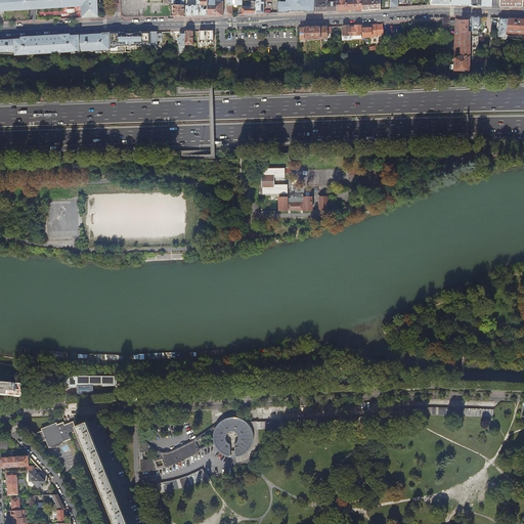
[(0,0),(0,10),(30,9),(73,7),(81,7),(82,17),(97,16),(95,0),(0,0)]
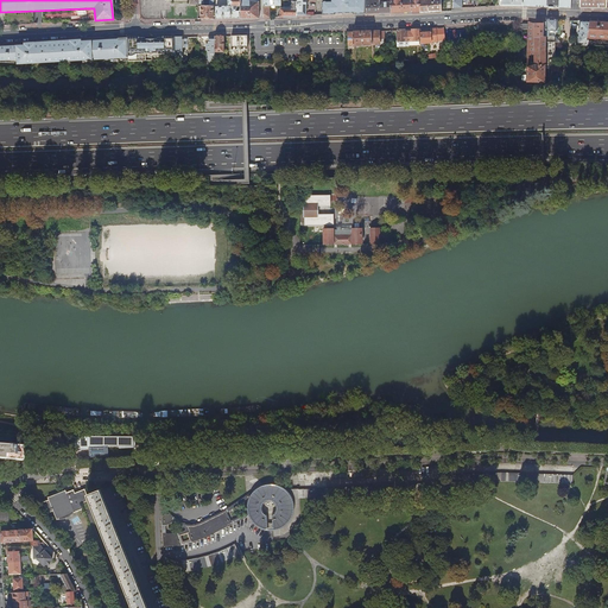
[(214,19),(214,5),(214,0),(209,0),(210,6),(202,6),(202,19),(206,19),(214,19)]
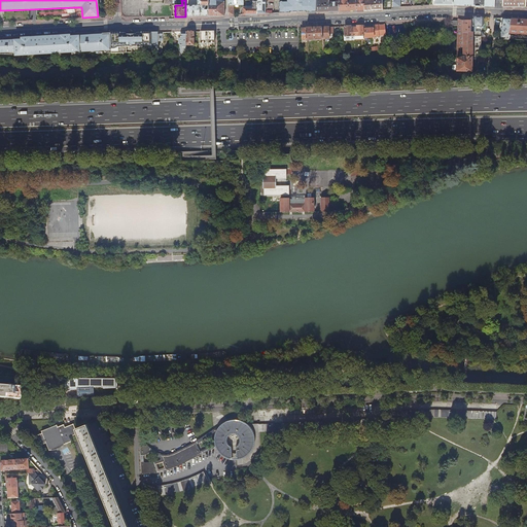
[(210,0),(209,0),(198,0),(199,4),(201,4),(201,5),(187,6),(188,16),(198,15),(208,15),(210,0)]
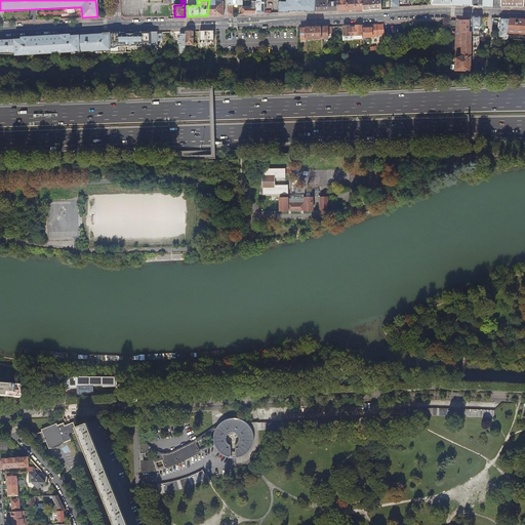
[(224,2),(209,0),(207,15),(207,16),(216,16),(224,15),(224,2)]
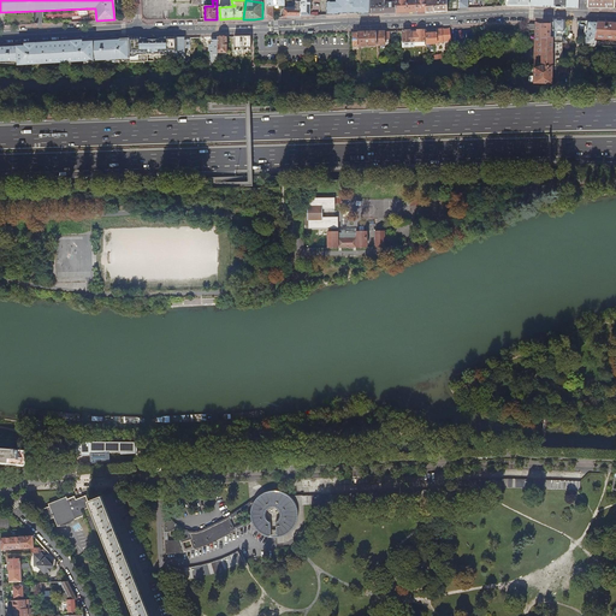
[(267,17),(274,17),(273,6),(284,6),(284,0),(267,0),(267,6),(267,17)]
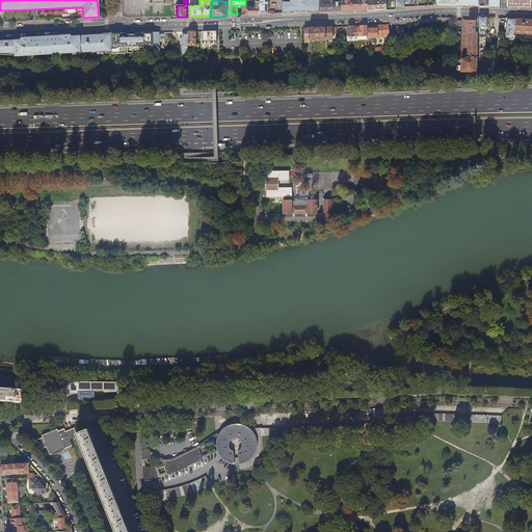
[(260,16),(260,14),(261,0),(256,0),(256,1),(255,1),(255,7),(253,7),(253,8),(248,8),(245,8),(245,15),(260,16)]
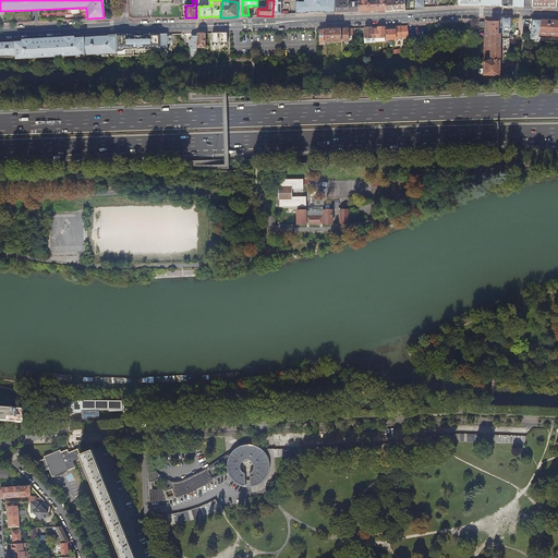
[(273,14),(281,14),(281,0),(273,0),(274,0),(273,14)]
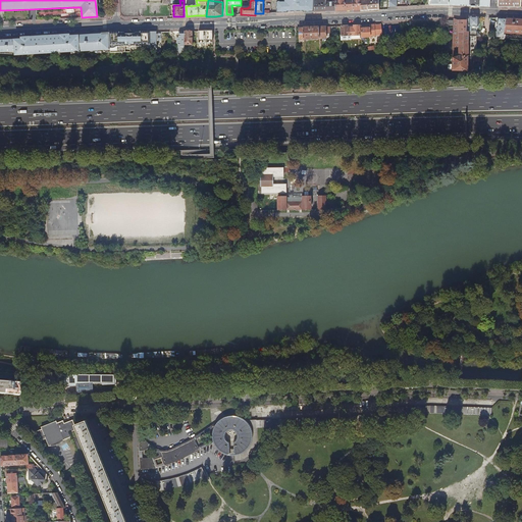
[(295,0),(284,0),(284,1),(283,1),(277,1),(277,9),(277,13),(289,12),(289,11),(296,10),(295,0)]
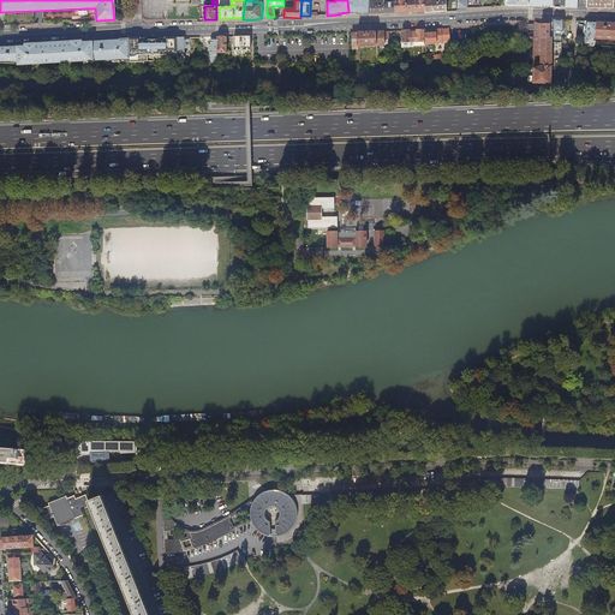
[(370,13),(370,0),(347,0),(348,12),(358,12),(358,13),(358,15),(362,15),(370,13)]
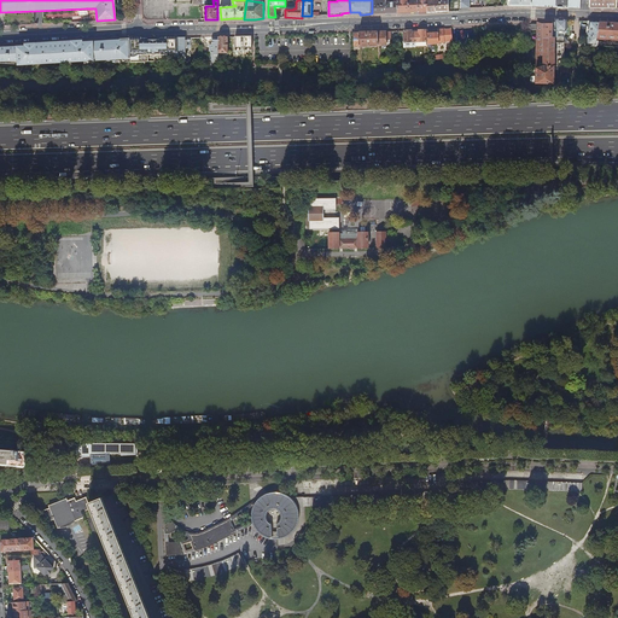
[(372,0),(372,13),(384,13),(398,12),(397,1),(396,1),(396,3),(386,3),(385,0),(372,0)]
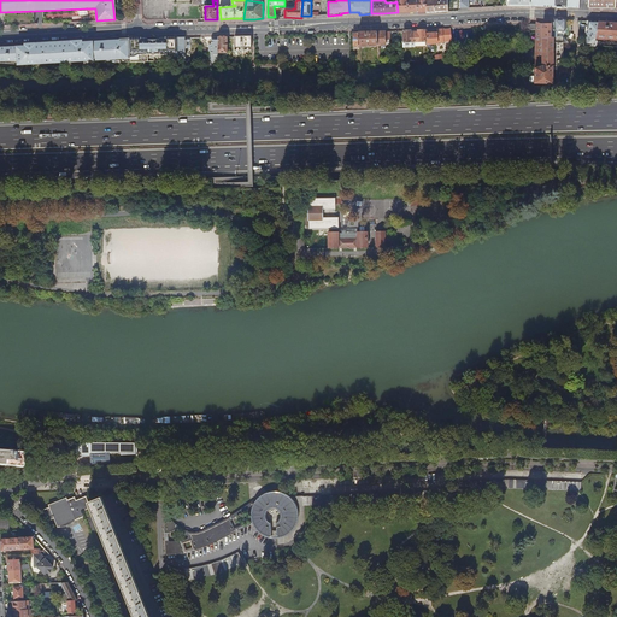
[(397,0),(397,1),(398,12),(405,12),(413,12),(412,0),(397,0)]
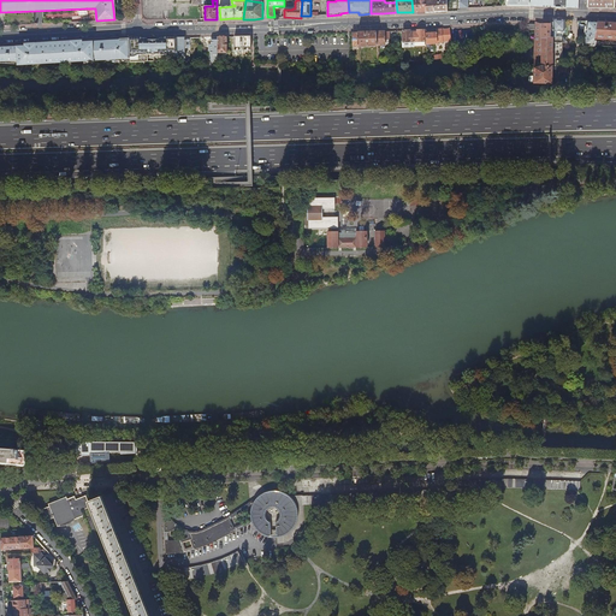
[(431,12),(448,11),(446,0),(412,0),(413,12),(426,12),(426,13),(431,12)]
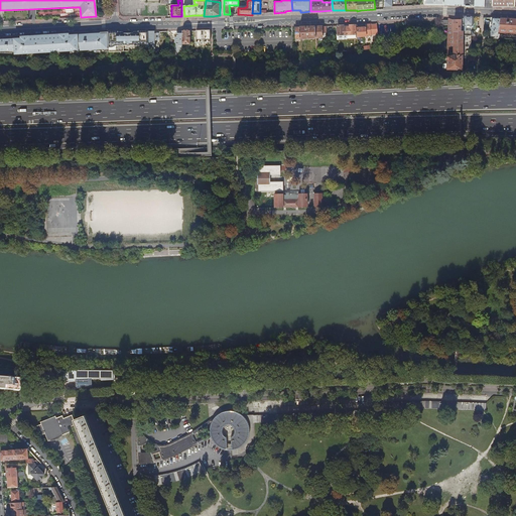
[(471,55),(471,51),(471,42),(471,35),(473,35),(474,34),(471,31),(469,31),(469,26),(474,26),(474,17),(465,16),(465,18),(462,18),(462,20),(455,20),(449,18),(449,20),(448,34),(448,43),(447,50),(447,57),(443,57),(443,70),(447,70),(464,70),(464,55),(471,55)]
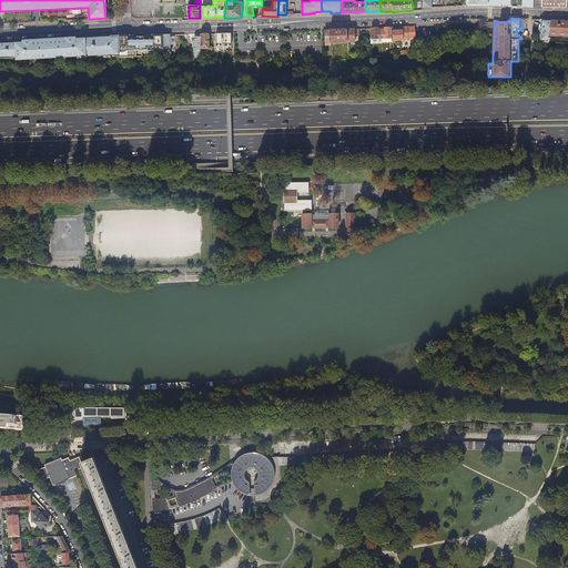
[(543,20),(539,42),(548,41),(549,36),(550,20),(543,20)]
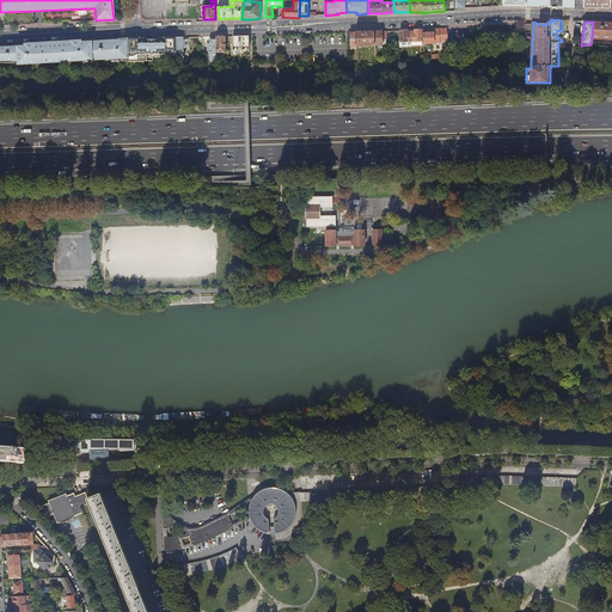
[(593,22),(592,38),(611,38),(611,22),(601,22),(593,22)]
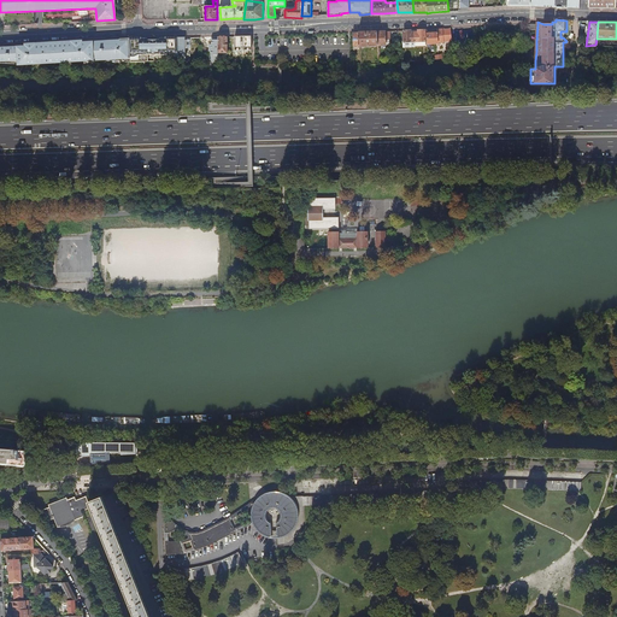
[(438,33),(427,34),(428,45),(439,43),(445,42),(445,41),(452,41),(451,29),(444,29),(438,30),(438,33)]
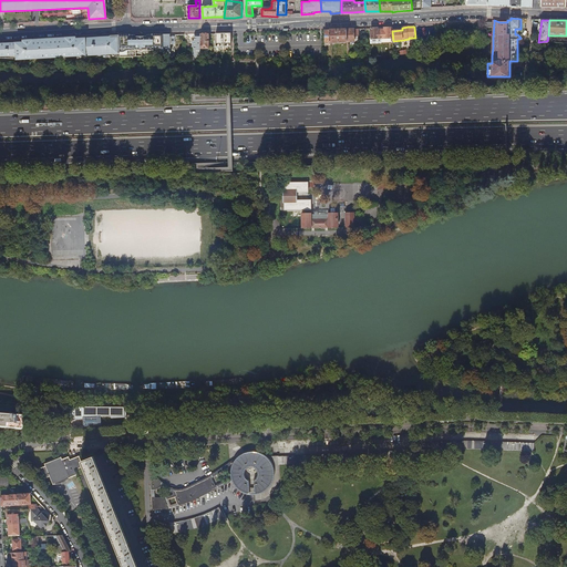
[(375,28),(371,29),(372,39),(381,39),(381,31),(378,31),(378,28),(375,28)]
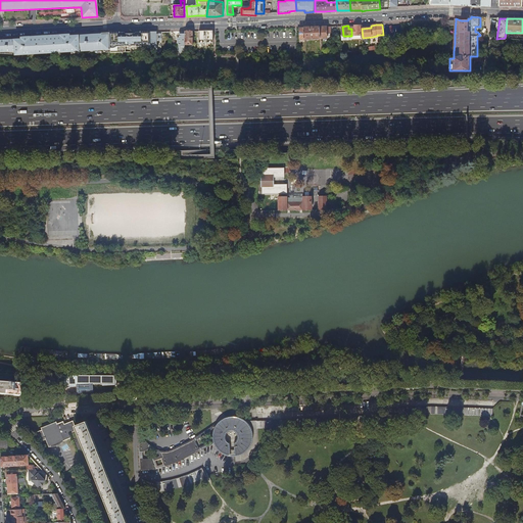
[(361,35),(361,26),(358,26),(354,26),(354,28),(351,29),(351,36),(361,35)]
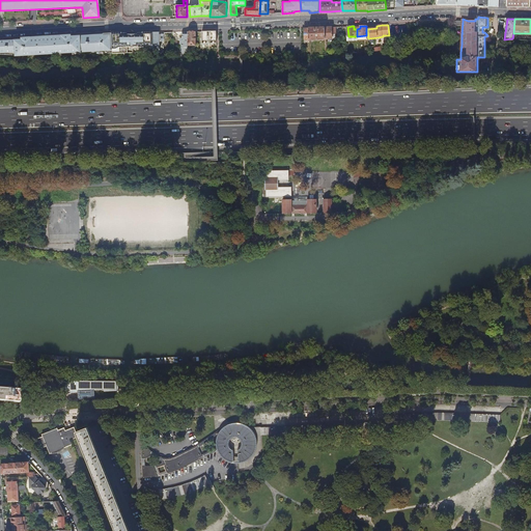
[(316,28),(309,28),(310,39),(311,39),(325,39),(325,27),(316,28)]
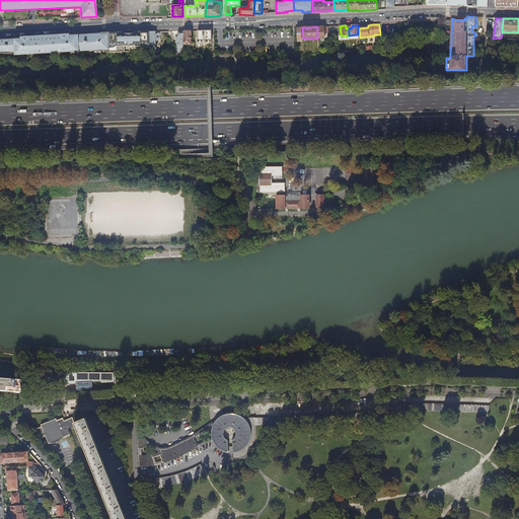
[(146,51),(150,51),(150,31),(134,32),(133,33),(133,34),(125,34),(125,33),(123,32),(108,32),(109,50),(110,53),(124,52),(124,46),(140,46),(140,47),(141,48),(146,48),(146,51)]
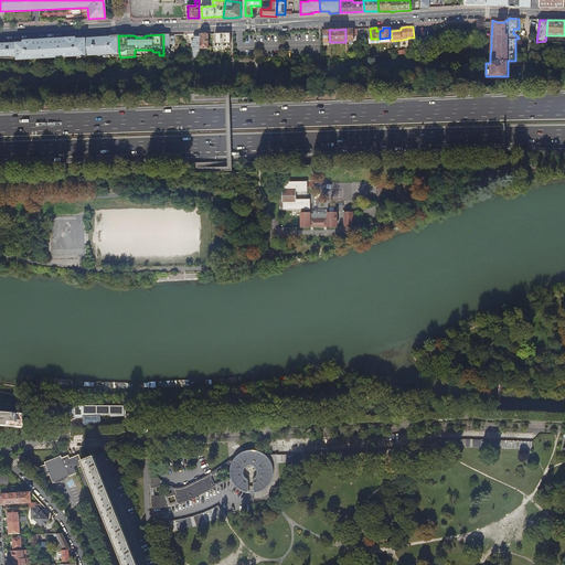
[(163,55),(169,55),(169,44),(173,44),(173,36),(170,36),(169,34),(163,34),(163,55)]
